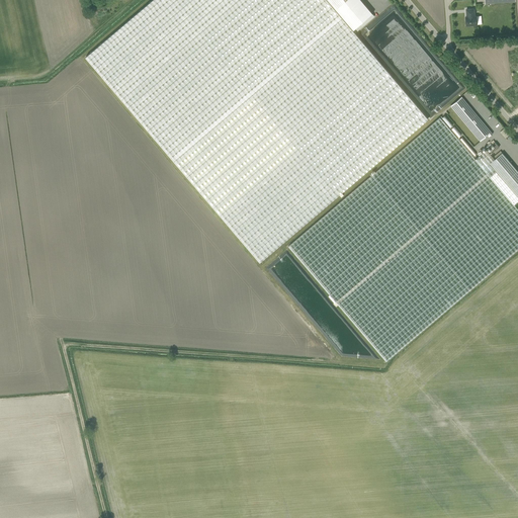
[(357,34),(353,30),(327,0),(152,0),(86,57),(260,261),(428,118),(357,34)]
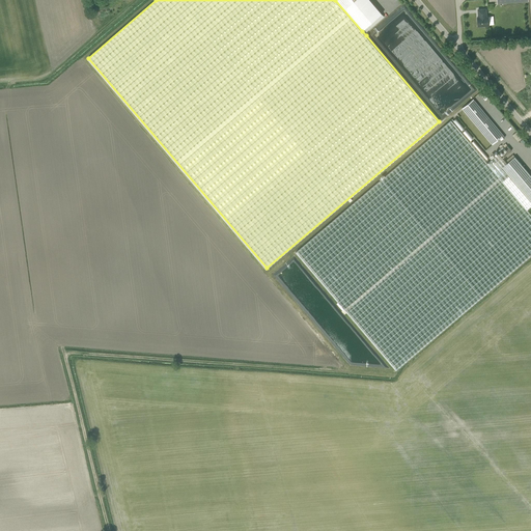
[(335,0),(362,31),(382,14),(369,0),(335,0)]
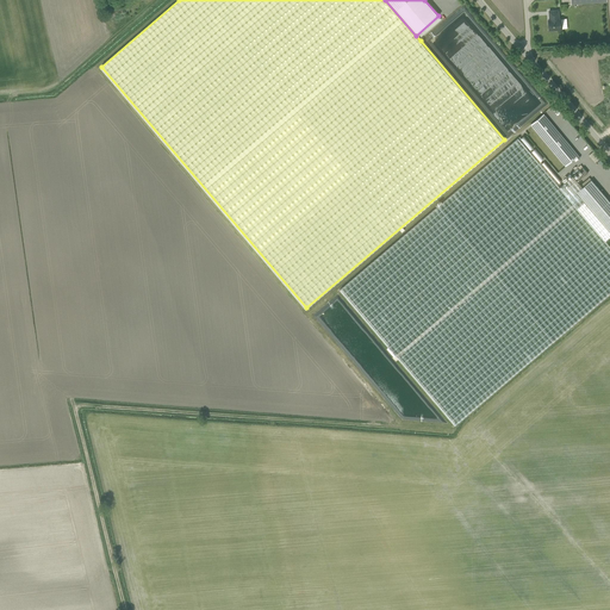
[(551,19),(549,19),(549,23),(548,23),(549,30),(553,30),(554,31),(556,31),(558,30),(561,29),(561,22),(559,22),(559,13),(549,14),(551,19)]
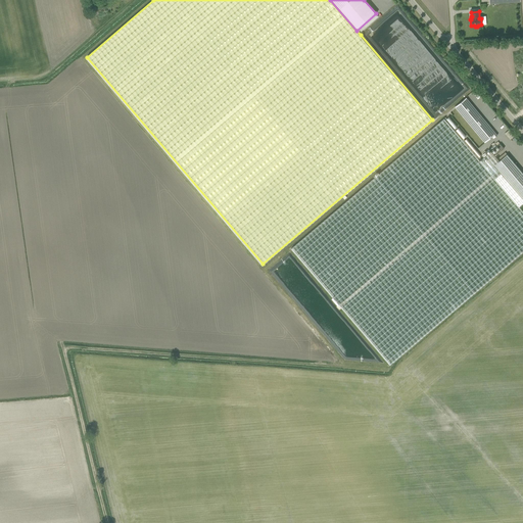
[(509,86),(515,82),(505,68),(498,74),(509,86)]
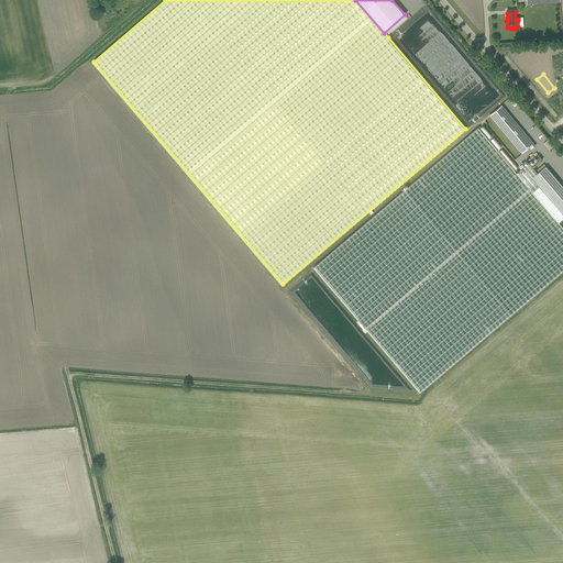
[(498,121),(508,113),(501,106),(492,113),(498,121)]
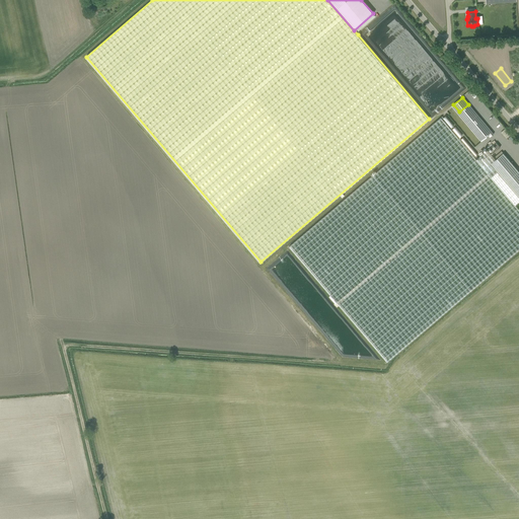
[(465,119),(474,112),(468,104),(459,112),(465,119)]
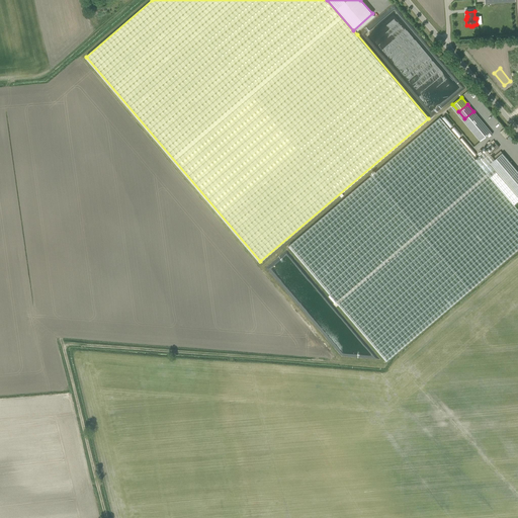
[(480,118),(473,111),(464,118),(469,125),(480,118)]
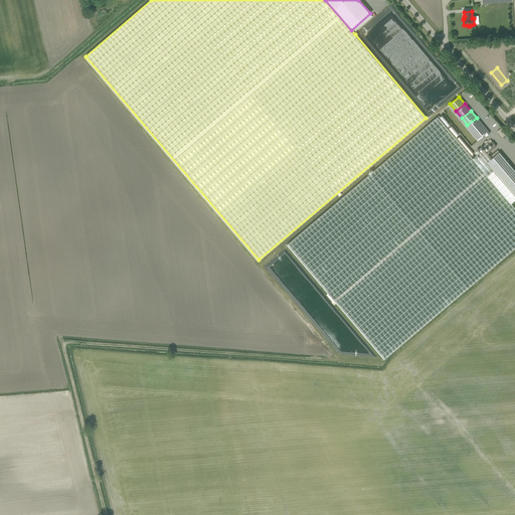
[(492,158),(488,153),(484,149),(473,158),(438,117),(287,244),(328,293),(327,294),(333,301),(334,300),(384,359),(514,246),(514,207),(511,203),(514,199),(514,195),(487,162),(492,158)]
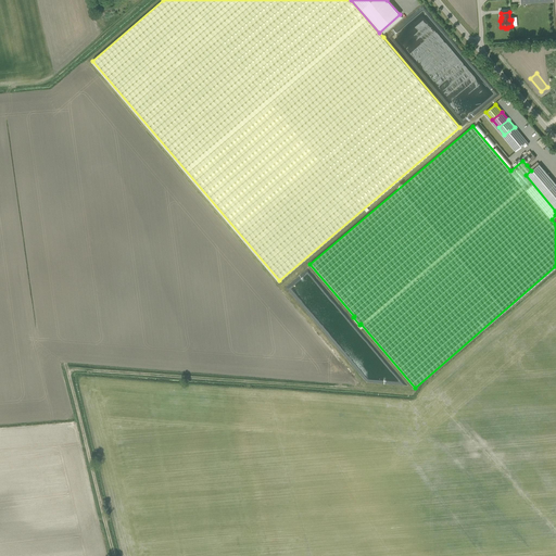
[(520,134),(515,127),(504,135),(510,142),(520,134)]
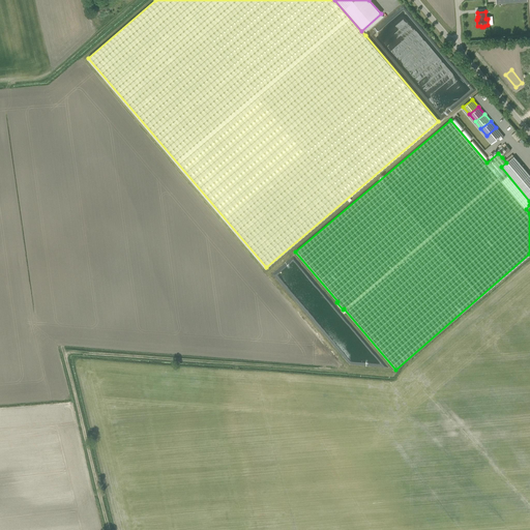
[(502,136),(496,127),(487,136),(493,143),(502,136)]
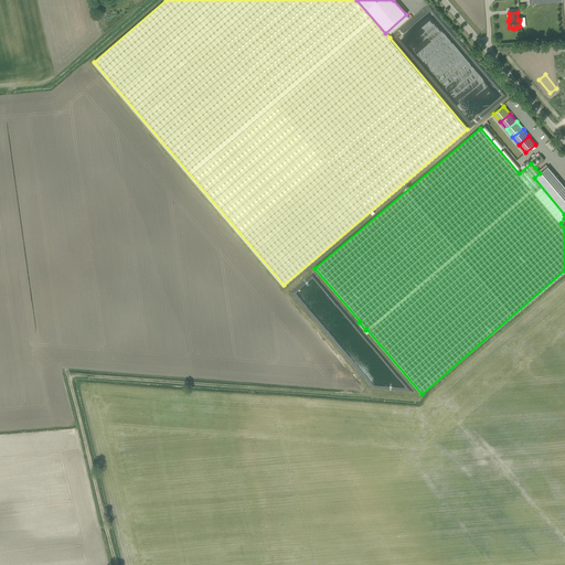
[(531,163),(535,168),(545,160),(541,155),(531,163)]
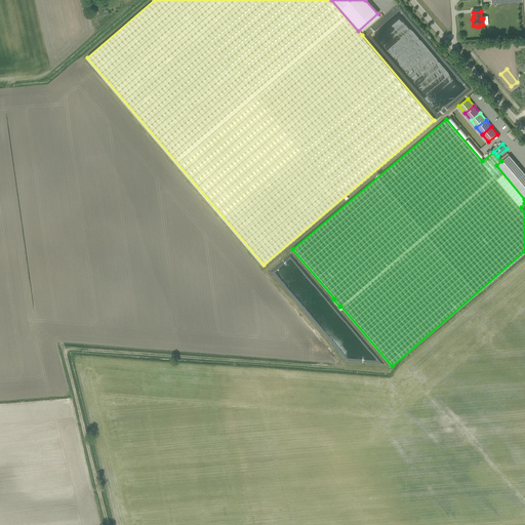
[(524,173),(510,155),(501,161),(496,165),(524,199),(524,173)]
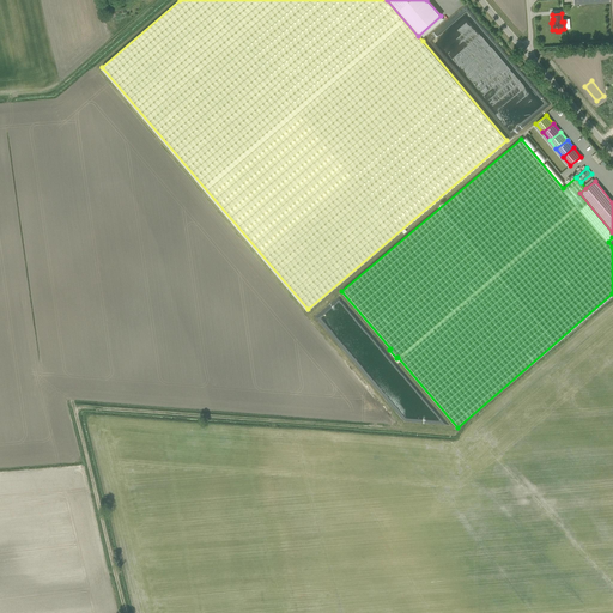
All buildings are outlined.
